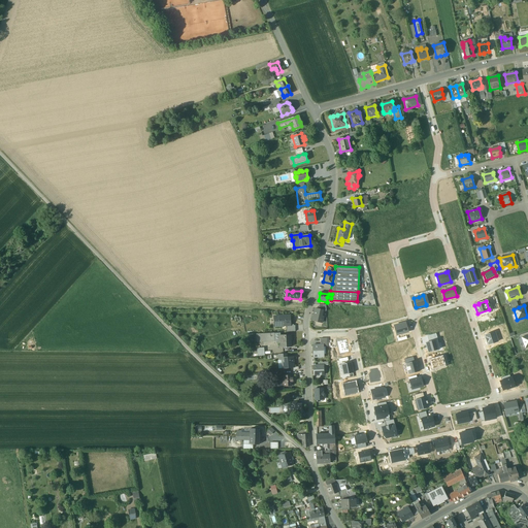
[(318,309),(315,308),(312,321),(322,323),(323,318),(321,317),(323,310),(318,309)]
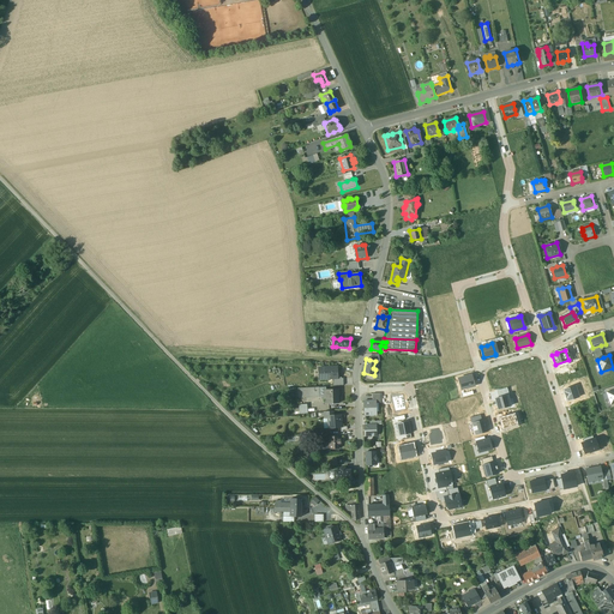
[(337,367),(318,368),(319,379),(332,379),(337,379),(337,367)]
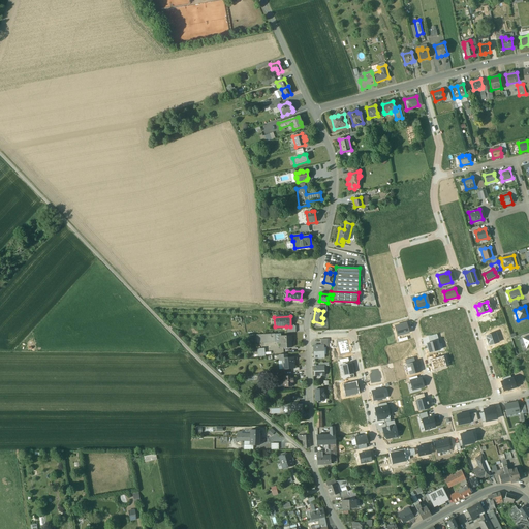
[(409,333),(406,323),(395,327),(397,336),(409,333)]
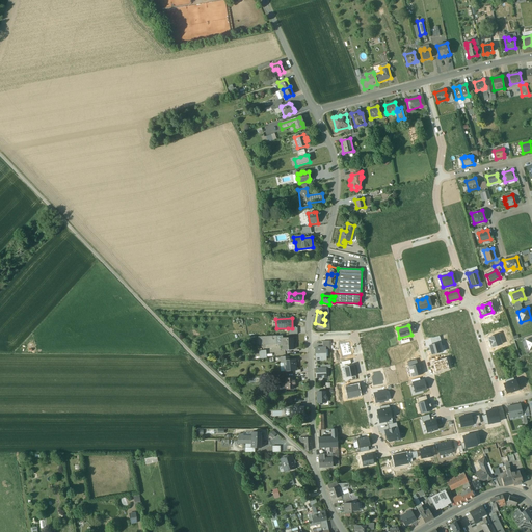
[(498,335),(488,338),(491,348),(501,345),(498,335)]
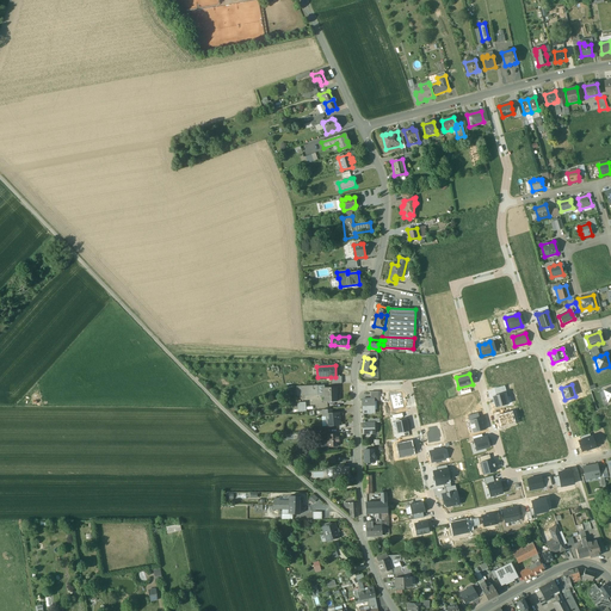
[(337,388),(325,388),(325,402),(335,402),(335,394),(338,394),(337,388)]
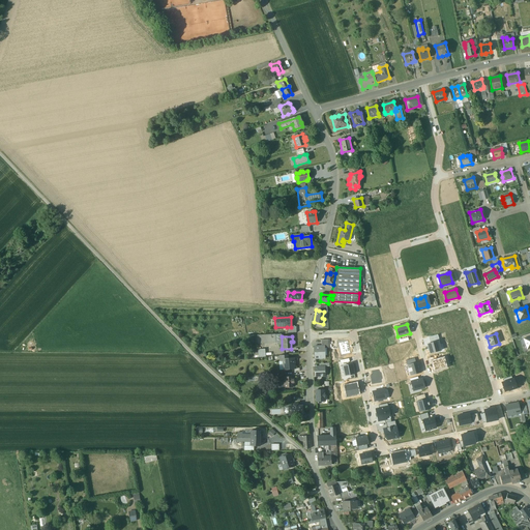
[(329,340),(321,340),(321,347),(325,347),(325,348),(329,348),(329,340)]
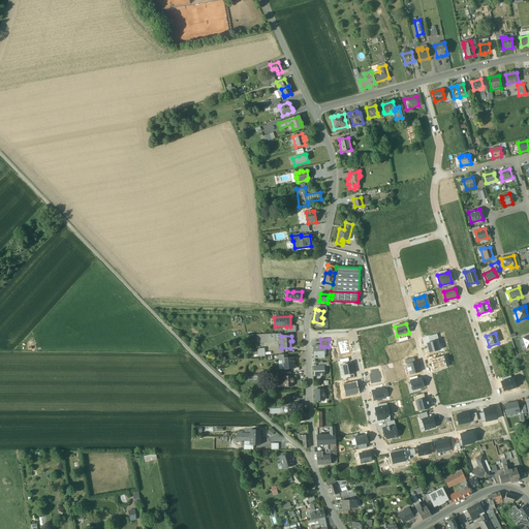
[(437,341),(429,343),(426,343),(429,353),(440,350),(437,341)]
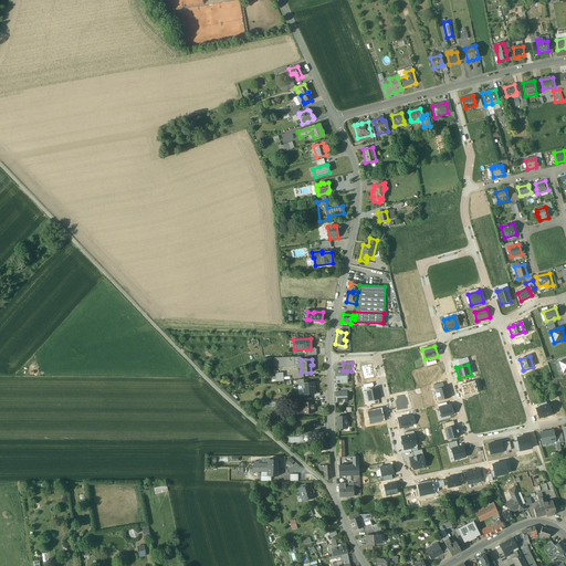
[(347,371),(347,370),(343,370),(336,370),(336,383),(347,383),(347,371)]
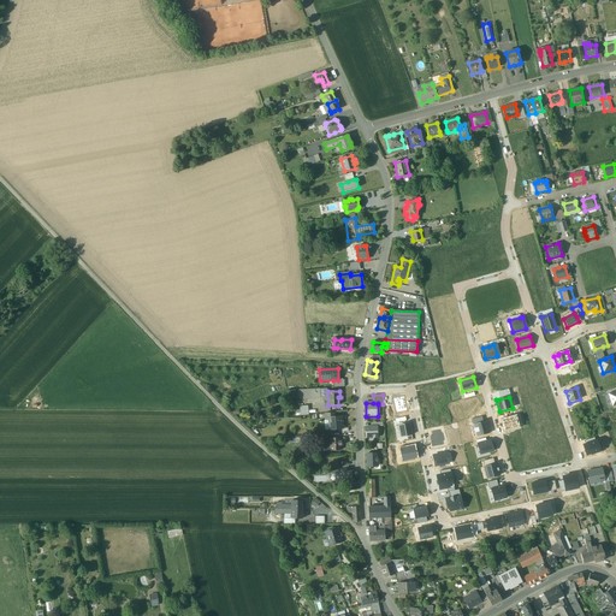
[(335,418),(329,418),(329,420),(330,430),(342,428),(343,428),(342,416),(335,418)]
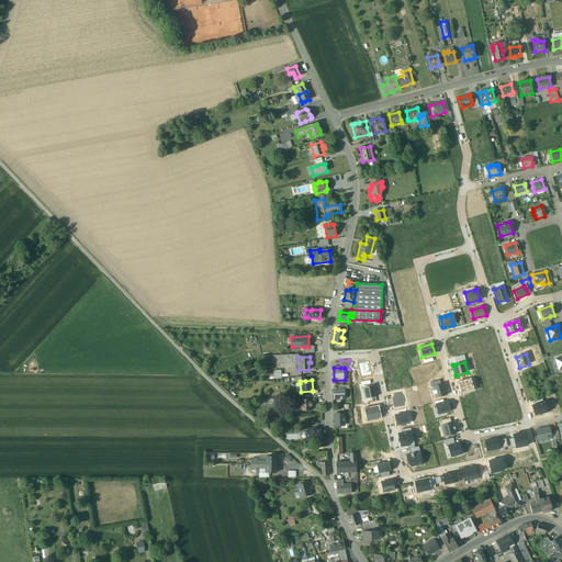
[(447,395),(444,384),(440,384),(431,388),(435,398),(447,395)]
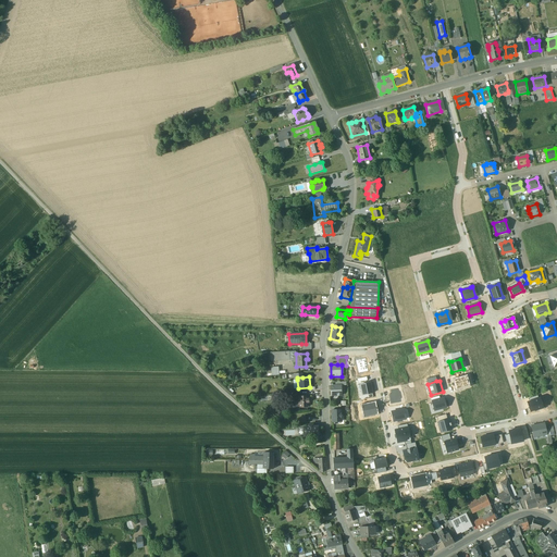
[(372,393),(371,383),(360,385),(362,395),(372,393)]
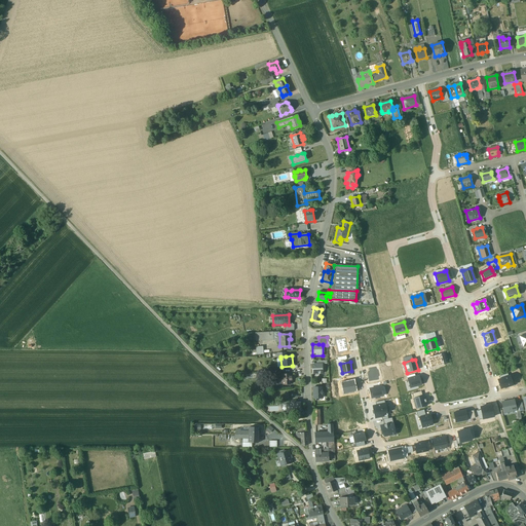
[(316,364),(312,365),(312,374),(322,373),(322,364),(316,364)]
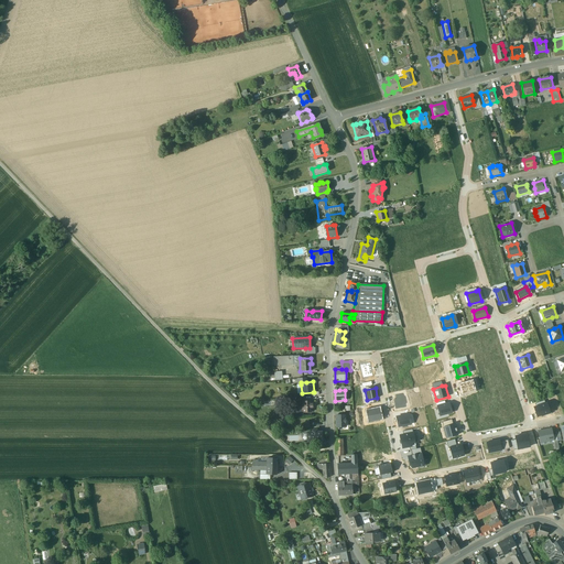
[(397,409),(405,407),(404,402),(407,402),(405,398),(403,398),(402,394),(393,397),(397,409)]
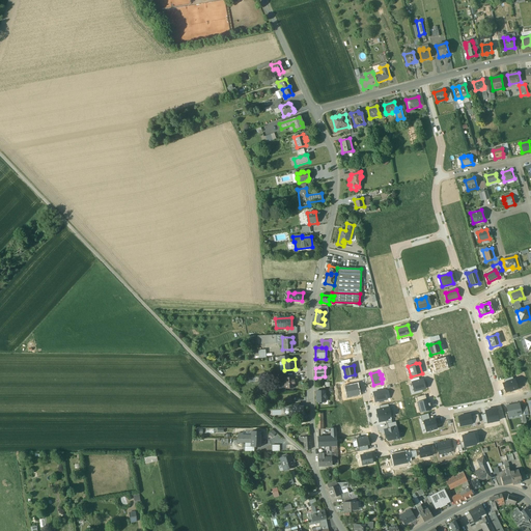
[(292,378),(284,378),(284,383),(283,383),(283,388),(285,388),(294,388),(292,378)]
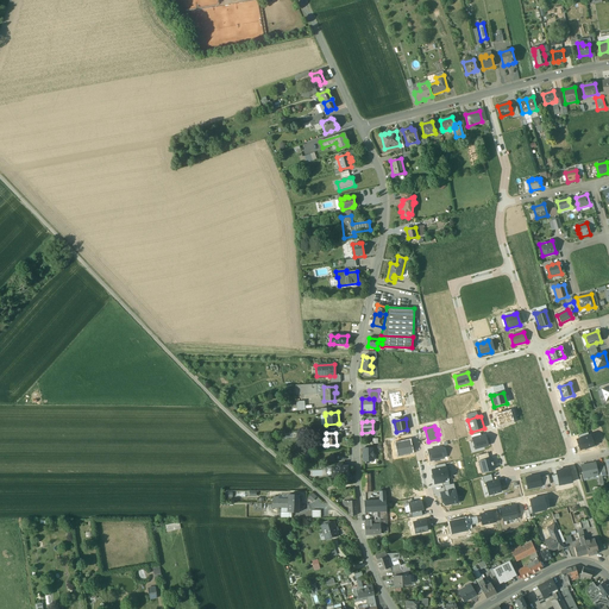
[(485,435),(472,439),(475,449),(488,445),(485,435)]
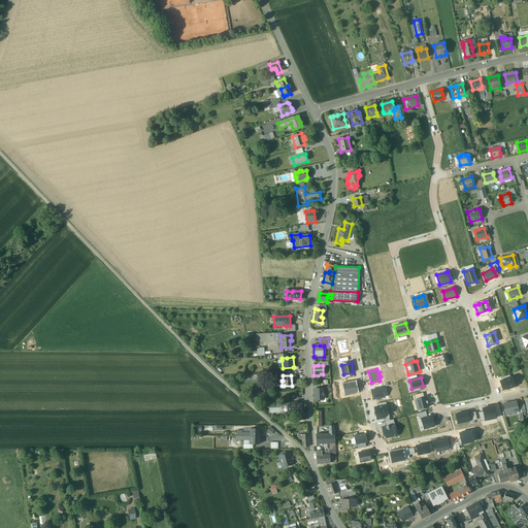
[(502,381),(500,382),(502,390),(506,389),(507,389),(515,387),(512,377),(510,377),(502,381)]
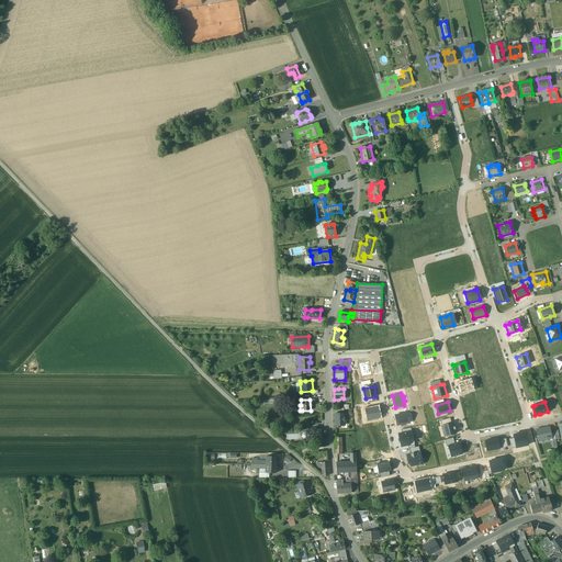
[(407,413),(395,415),(397,426),(409,424),(407,413)]
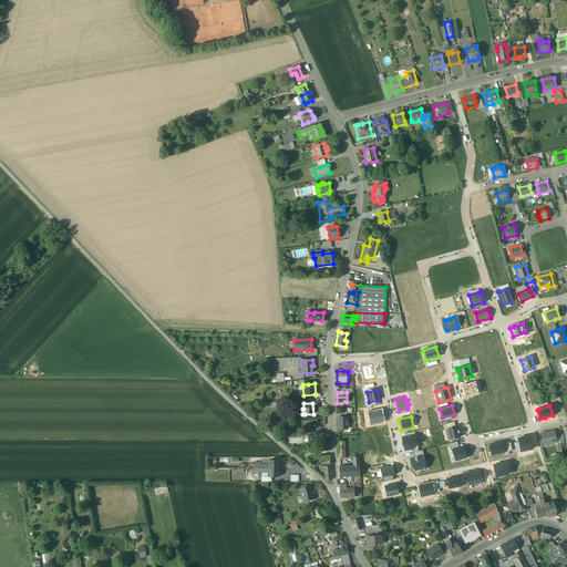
[(347,418),(338,418),(338,430),(347,430),(347,418)]
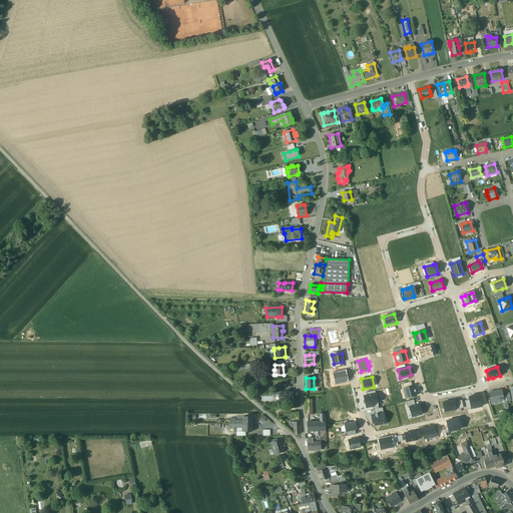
[(412,387),(403,389),(406,399),(416,396),(415,393),(416,393),(415,389),(415,390),(414,386),(412,387)]
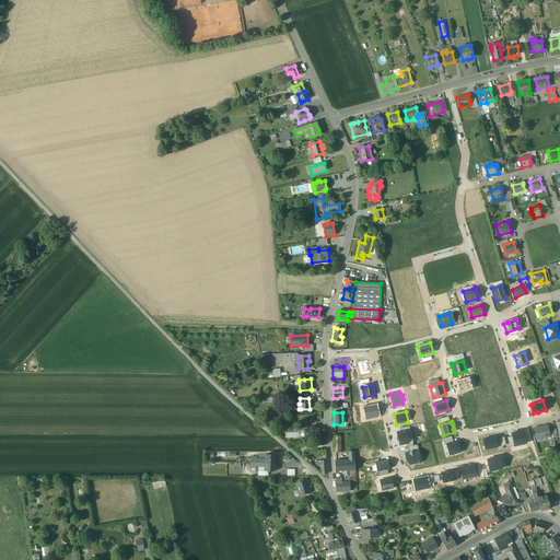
[(547,427),(534,429),(536,440),(549,436),(549,433),(547,427)]
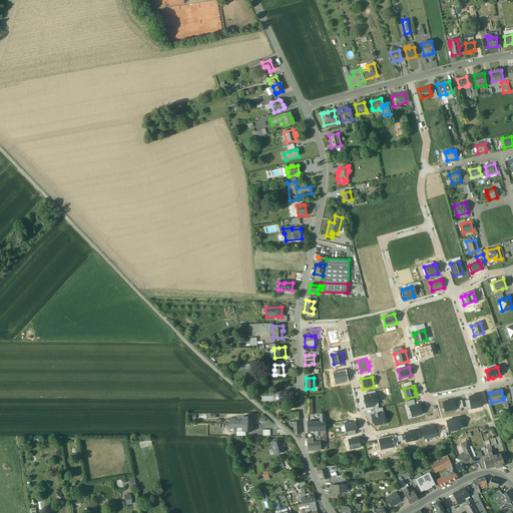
[(293,393),(288,393),(288,392),(285,392),(285,393),(285,401),(288,401),(293,401),(293,400),(294,400),(294,398),(293,397),(293,393)]
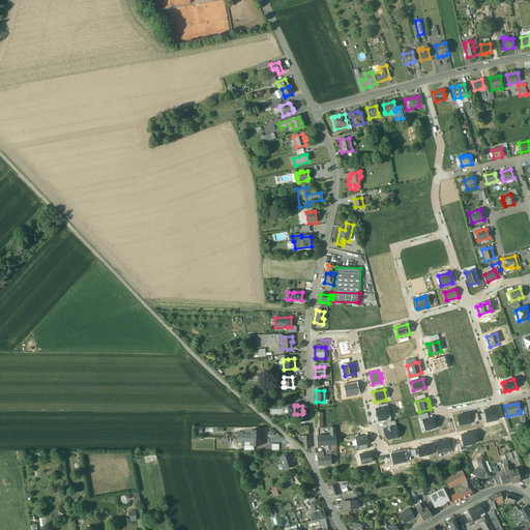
[(379,409),(376,409),(379,421),(384,420),(390,418),(388,407),(379,409)]
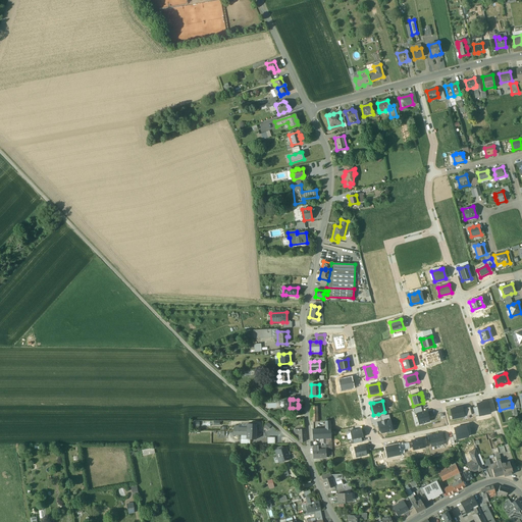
[(477,404),(477,407),(479,415),(490,413),(487,402),(477,404)]
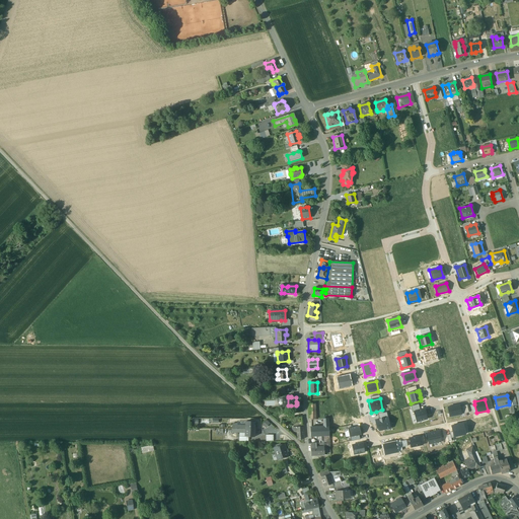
[(452,406),(448,406),(450,417),(461,415),(459,406),(459,405),(452,406)]
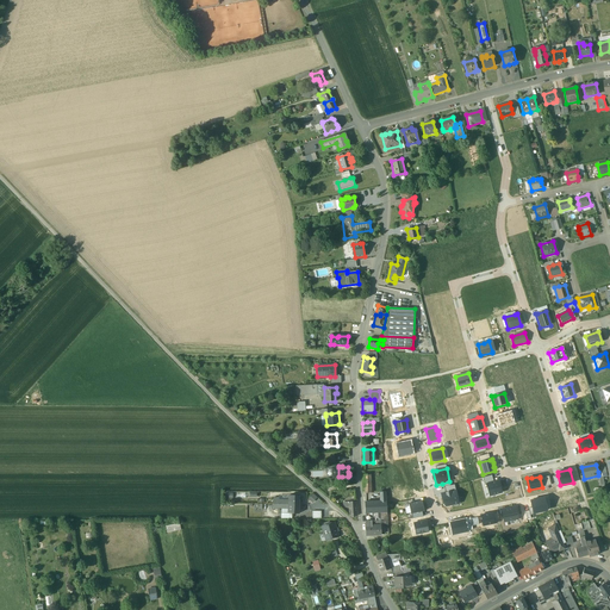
[(540,478),(542,487),(551,485),(549,477),(540,478)]
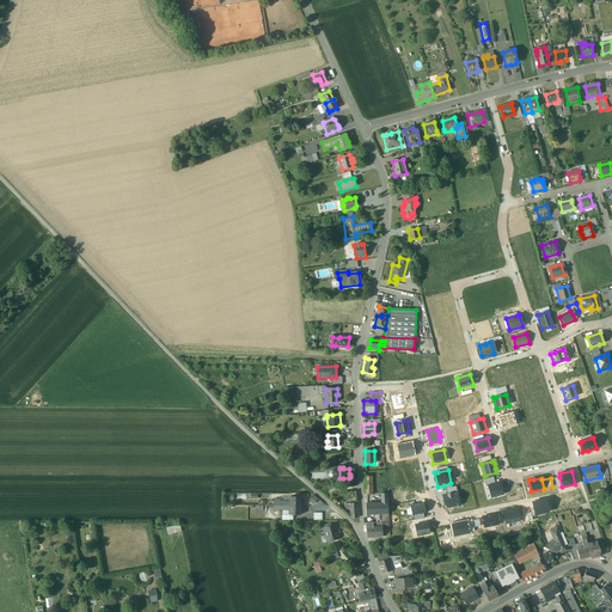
[(500,482),(495,483),(488,485),(491,497),(503,494),(500,482)]
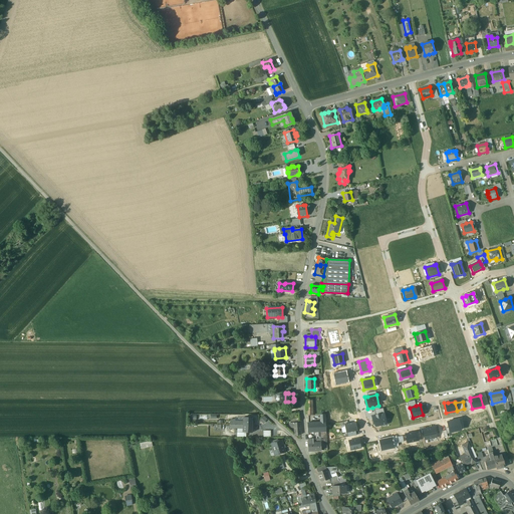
[(387,425),(383,414),(375,416),(371,416),(373,425),(375,427),(387,425)]
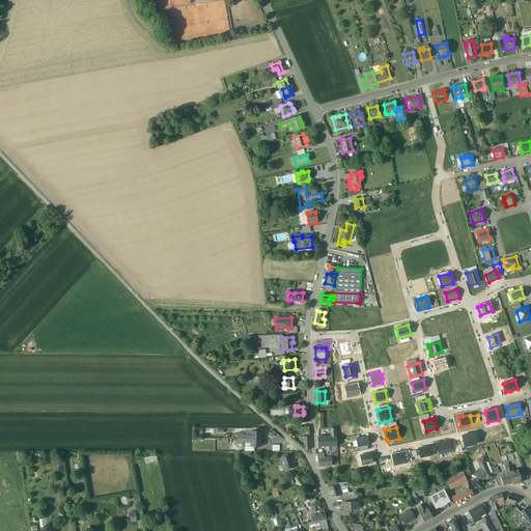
[(337,444),(335,428),(331,428),(331,437),(317,438),(317,447),(327,446),(330,446),(331,446),(335,445),(335,450),(337,450),(337,444)]
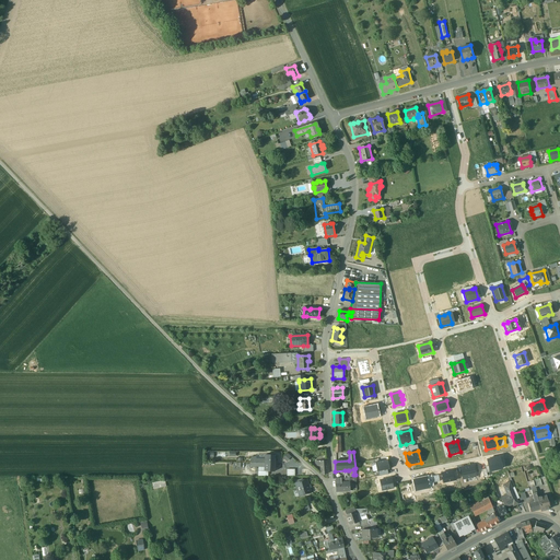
[(500,458),(488,461),(489,466),(490,470),(502,468),(500,458)]
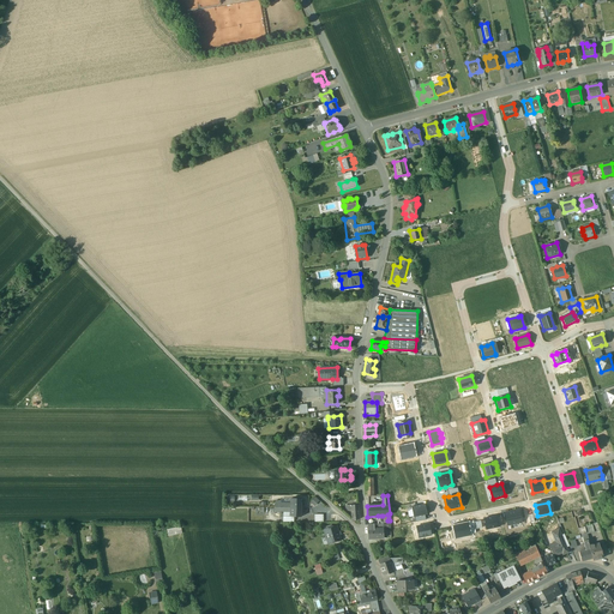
[(359,505),(347,506),(347,509),(345,509),(345,511),(351,511),(351,521),(360,519),(359,505)]
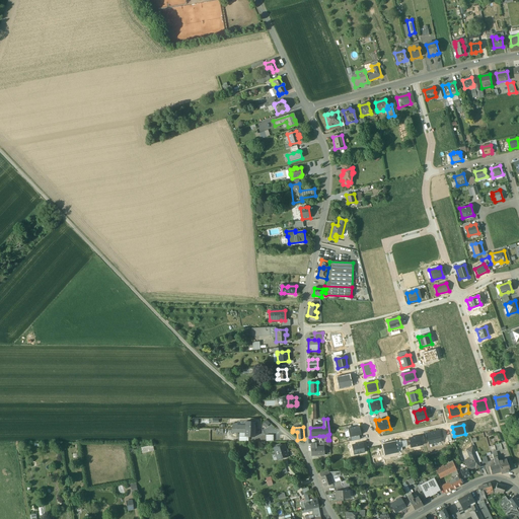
[(351,437),(359,436),(361,435),(360,427),(348,429),(350,437),(351,437)]
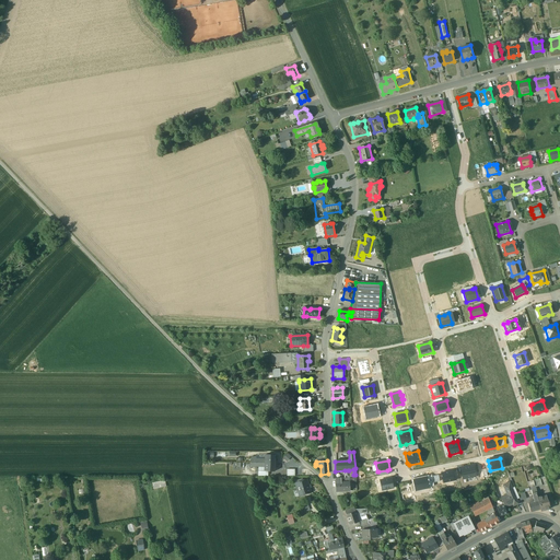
[(463,479),(476,476),(474,466),(461,468),(463,479)]
